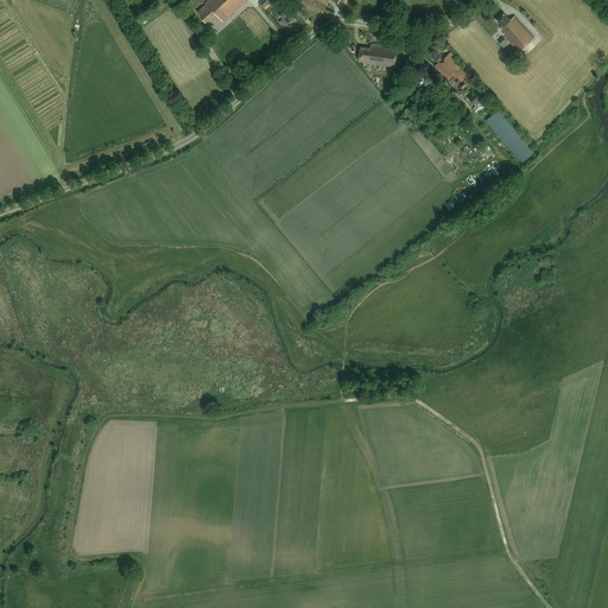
[(222,23),(247,0),(209,0),(210,0),(196,13),(206,23),(215,14),(222,23)]
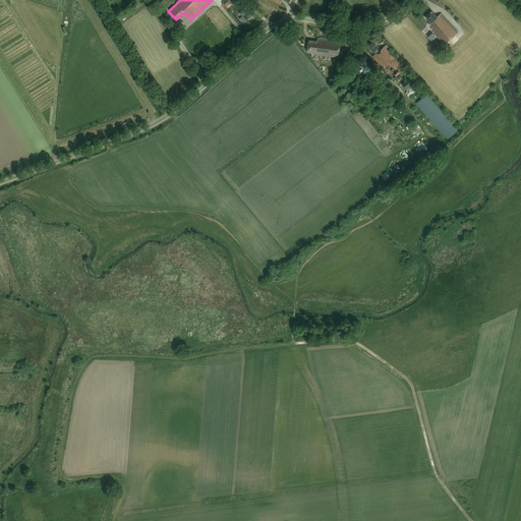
[(244,8),(239,13),(242,16),(239,19),(243,23),(246,19),(247,20),(252,16),(244,8)]
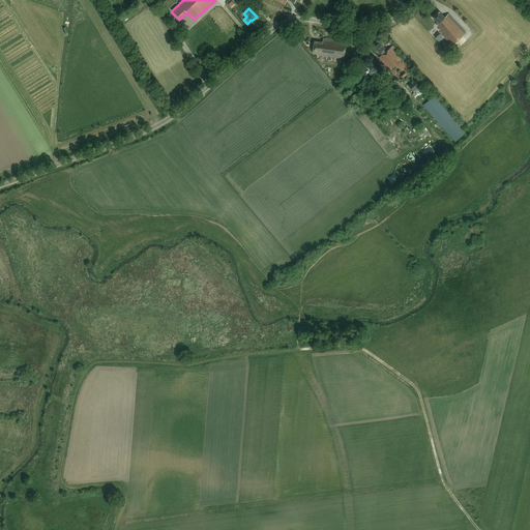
[(452,47),(465,34),(447,15),(444,19),(438,12),(433,19),(438,24),(437,26),(440,29),(439,30),(441,32),(440,33),(452,47)]
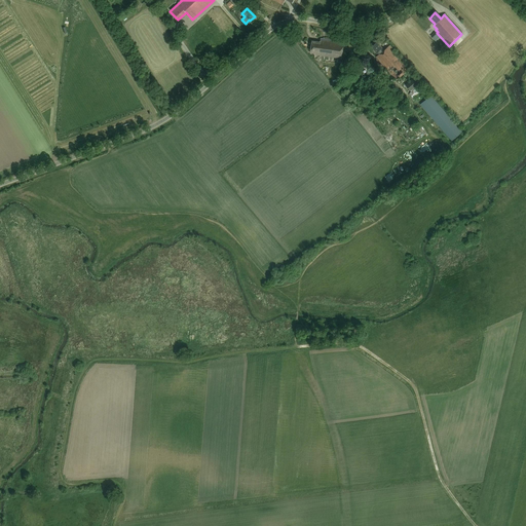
[(341,59),(344,42),(320,38),(320,42),(311,41),(310,52),(313,53),(313,55),(323,57),(341,59)]
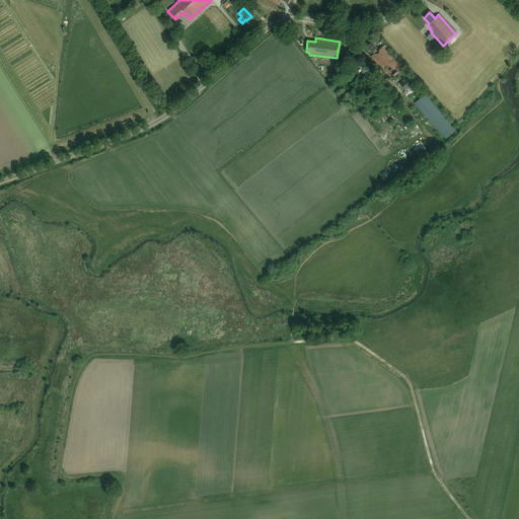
[(390,80),(402,69),(383,47),(378,50),(371,42),(366,47),(369,50),(368,51),(372,55),(370,57),(390,80)]
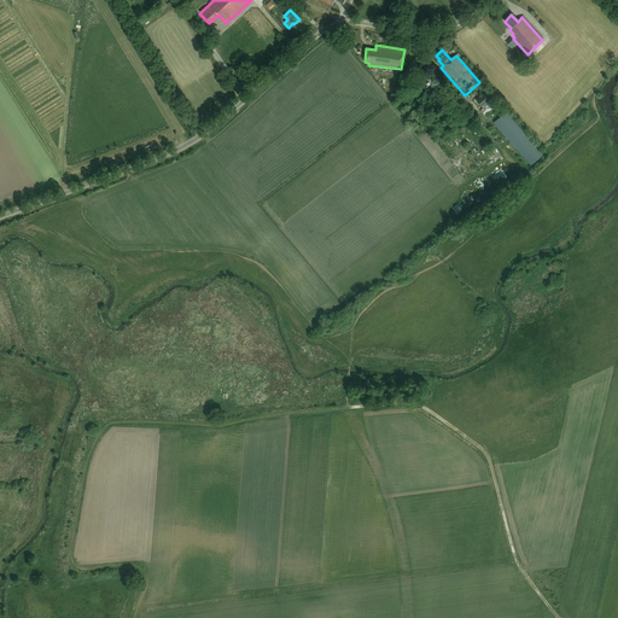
[(482,108),(494,98),(488,91),(477,100),(482,108)]
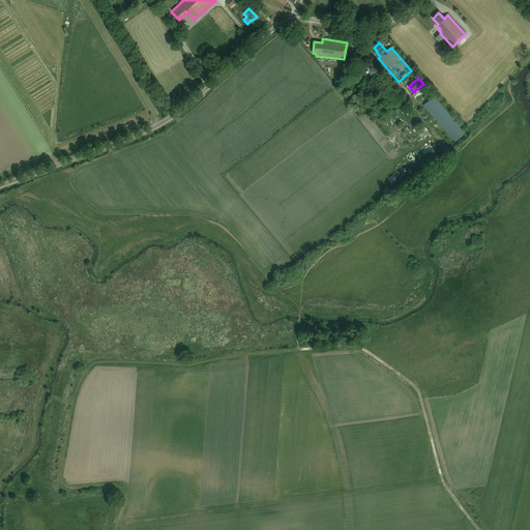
[(416,98),(427,90),(422,86),(412,94),(416,98)]
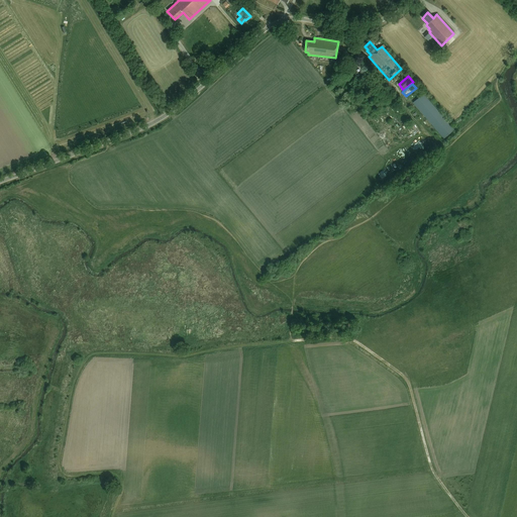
[(423,94),(413,103),(443,138),(454,129),(423,94)]
